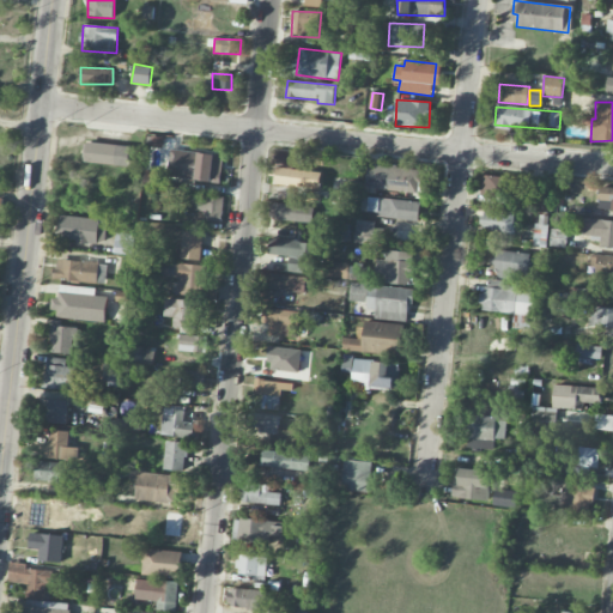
[(129,145),(85,143),(84,163),(129,165),(129,145)]
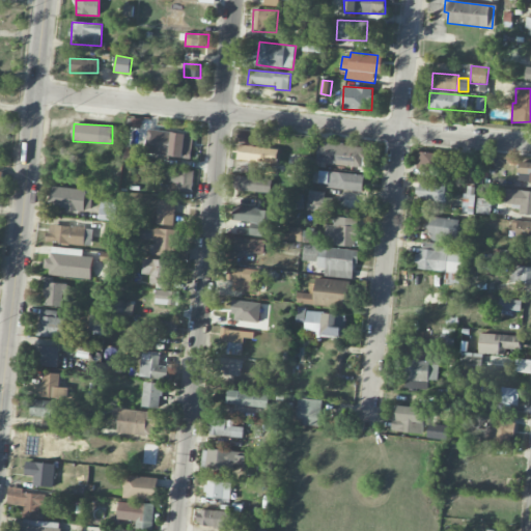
[(145,152),(191,158),(194,135),(148,130),(145,152)]
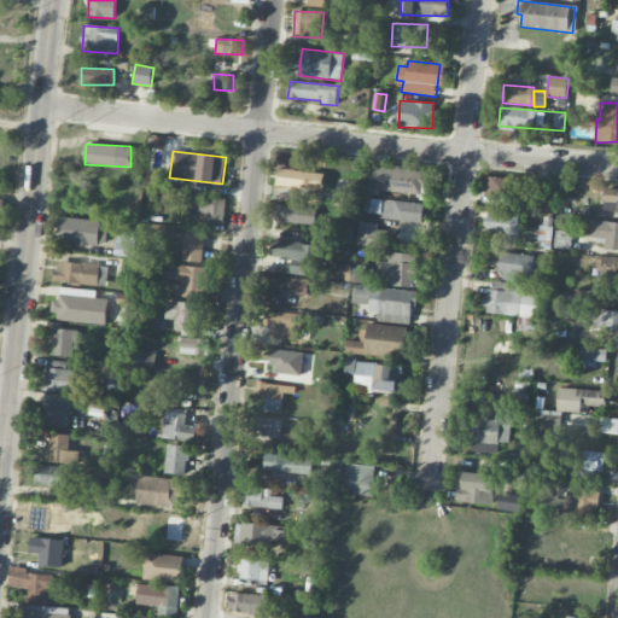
[(424,194),(426,172),(372,165),(369,188),(424,194)]
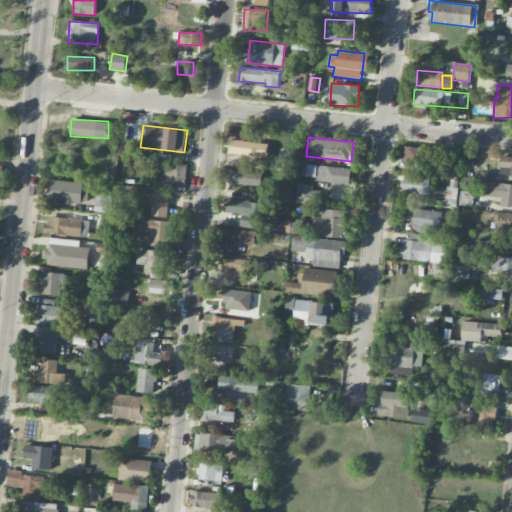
[(231,156),(268,157),(269,143),(231,141),(231,156)]
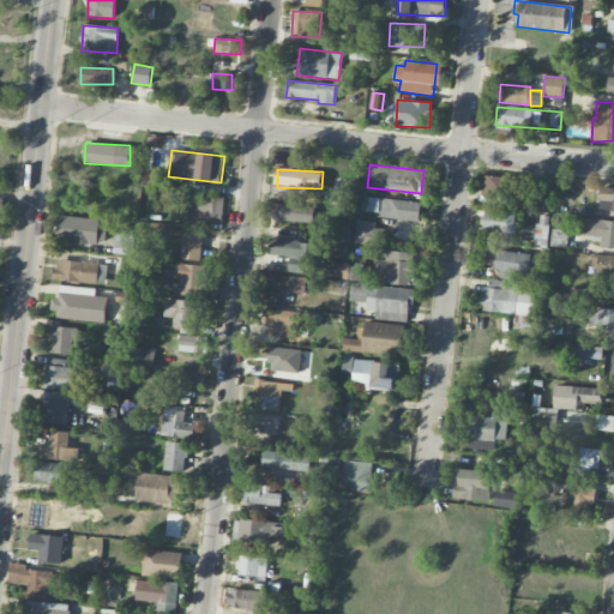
[(482,198),(522,200),(523,178),(482,176),(482,198)]
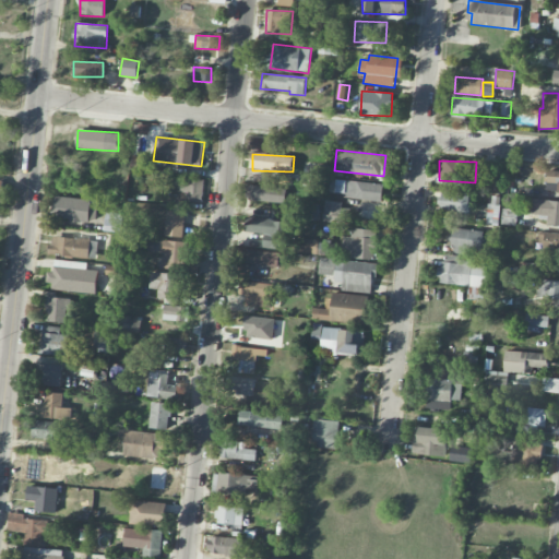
[(558,171),(548,170),(546,190),(558,191),(558,171)]
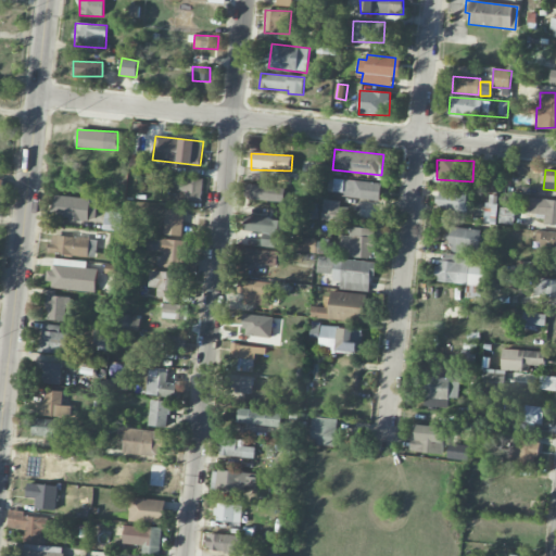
[(202,178),(174,177),(174,191),(186,191),(185,202),(201,202),(202,178)]
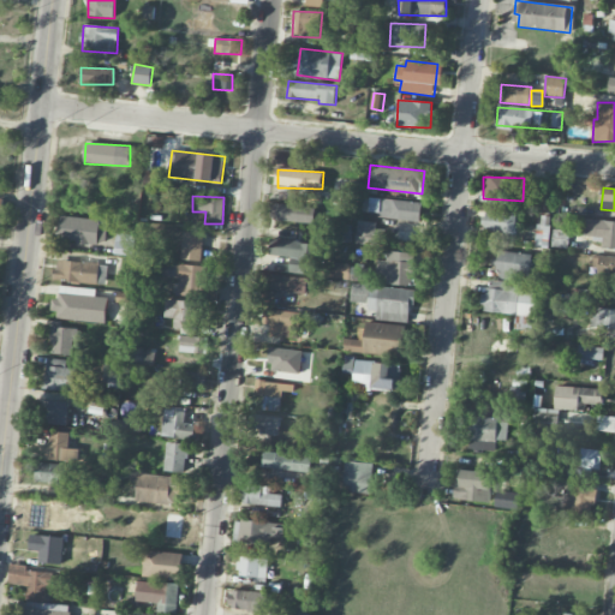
[(421,221),(422,202),(369,198),(369,212),(378,213),(377,219),(421,221)]
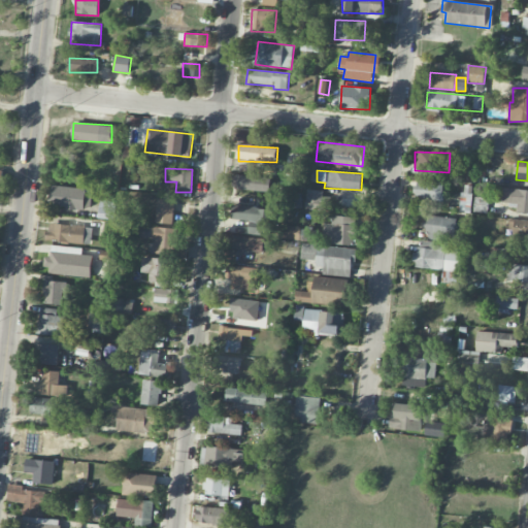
[(270,178),(233,174),(231,188),(269,192),(270,178)]
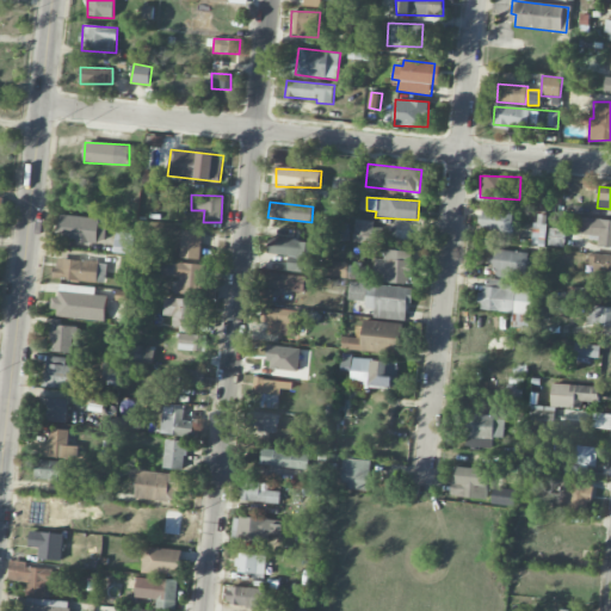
[(513,233),(514,211),(485,210),(483,232),(513,233)]
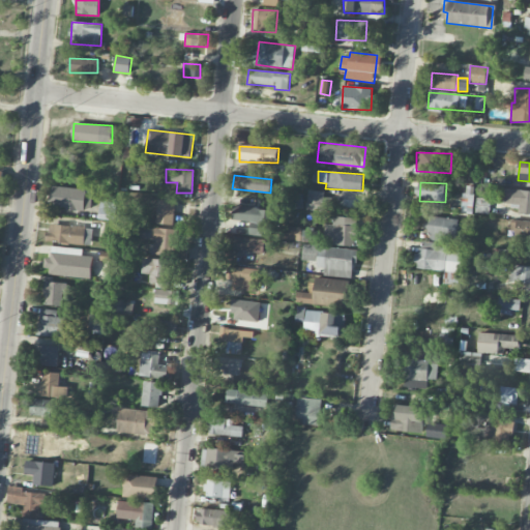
[(92,190),(52,186),(50,207),(90,212),(92,190)]
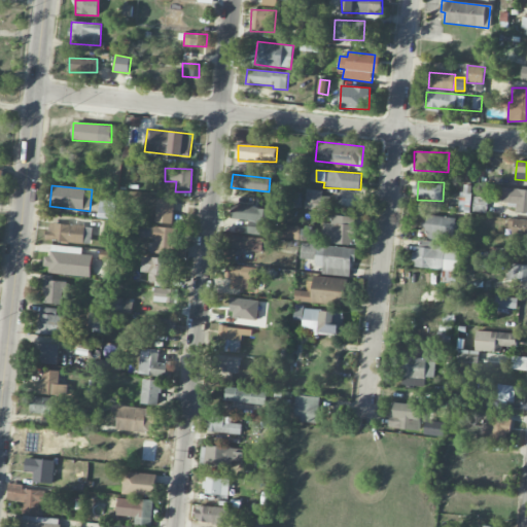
[(496,202),(516,203),(516,213),(526,213),(526,188),(496,188),(496,202)]
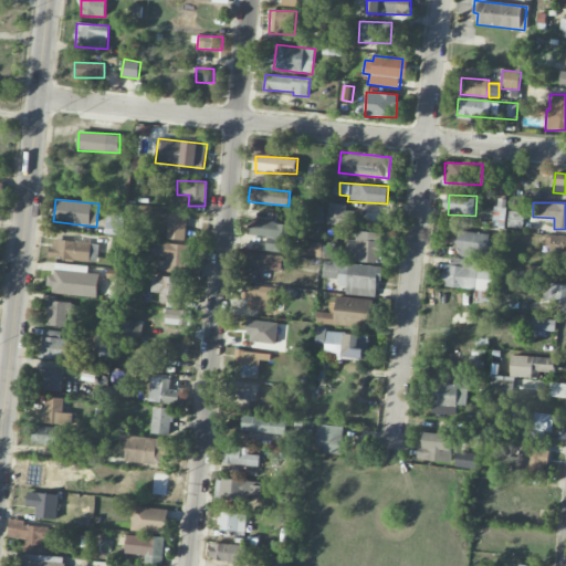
[(345,226),(345,203),(328,203),(328,226),(345,226)]
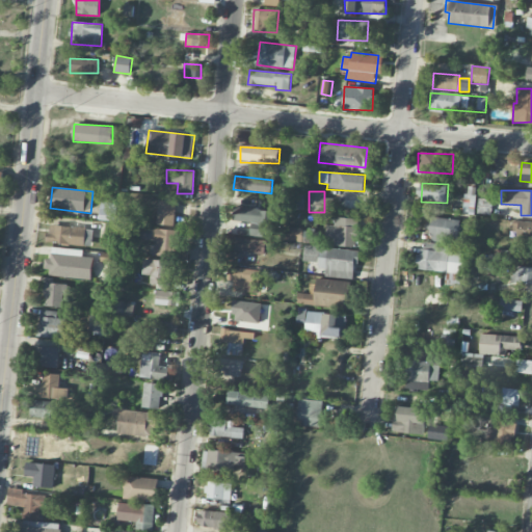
[(303,194),(293,193),(292,209),(302,209),(303,194)]
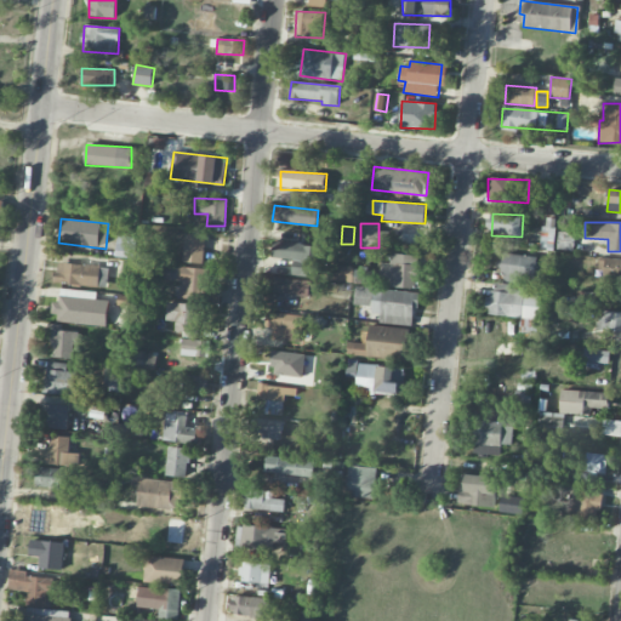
[(205,235),(184,234),(183,262),(204,263),(205,235)]
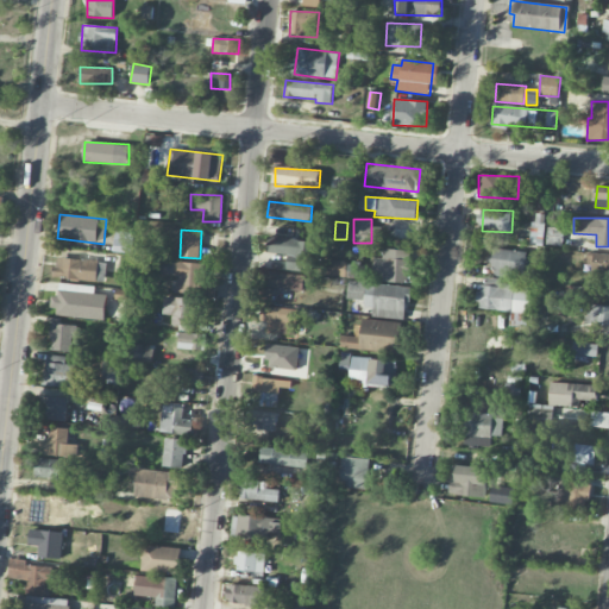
[(113,252),(131,253),(133,233),(115,231),(113,252)]
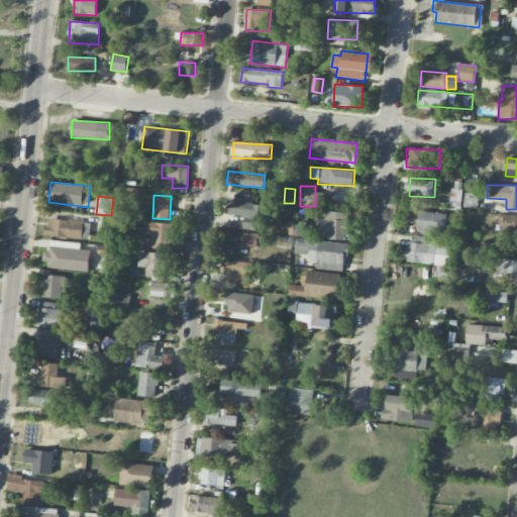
[(243,229),(268,230),(269,204),(227,202),(226,215),(244,216),(243,229)]
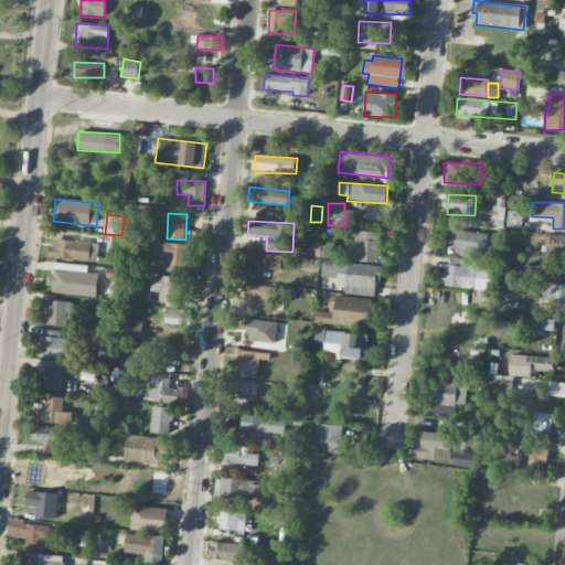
[(347,240),(347,260),(380,262),(381,232),(355,231),(355,240),(347,240)]
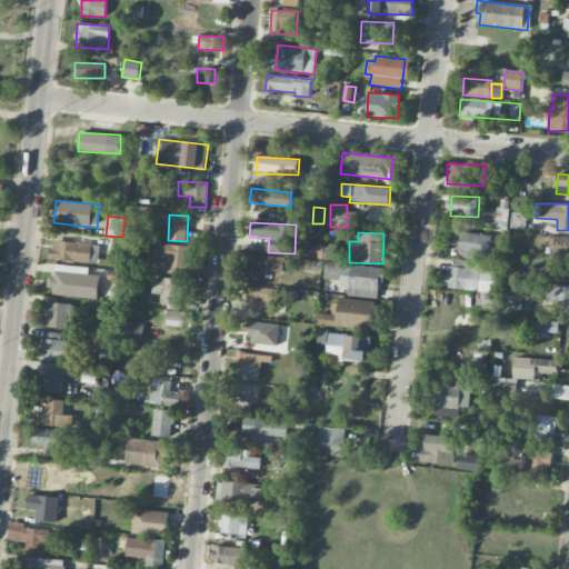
[(491,235),(460,232),(458,258),(479,259),(480,255),(490,255),(491,235)]
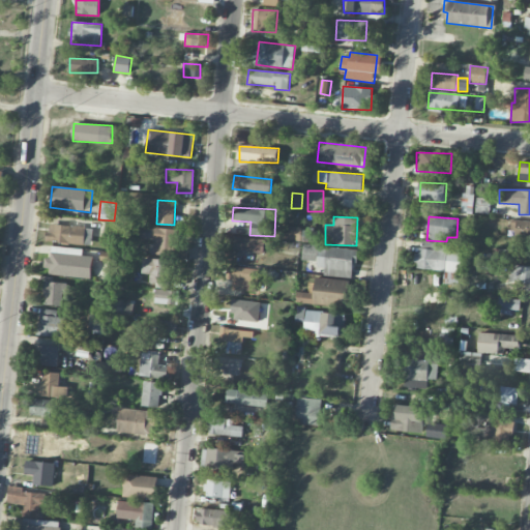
[(529,237),(529,221),(513,219),(511,236),(529,237)]
